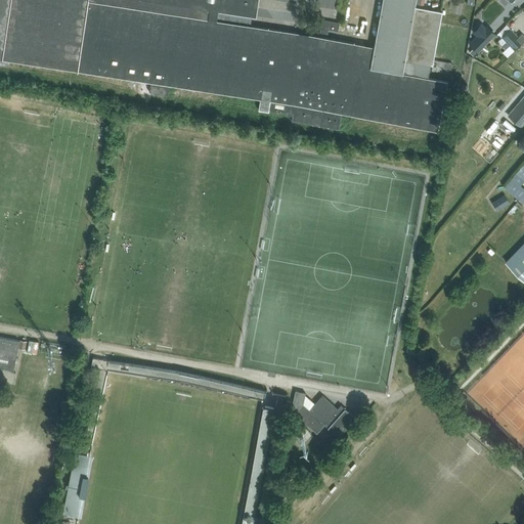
[(339,129),(342,113),(437,131),(447,81),(427,78),(430,63),(432,64),(441,11),(413,6),(415,0),(382,0),(374,47),(308,34),(216,20),(217,11),(256,16),(257,0),(0,0),(0,64),(9,66),(10,60),(150,82),(149,92),(168,95),(169,85),(260,98),(259,108),(293,115),(292,121),(319,126),(339,129)]
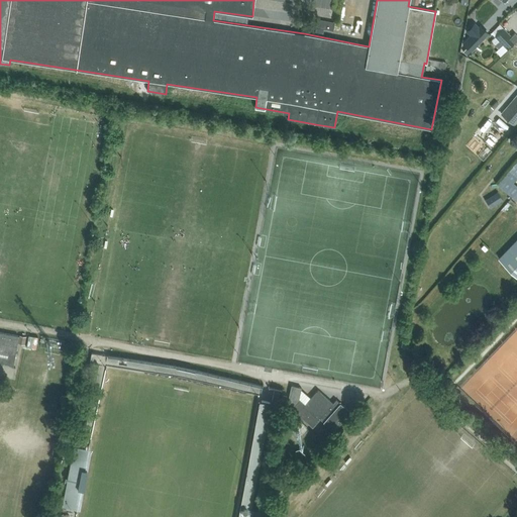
[(334,31),(335,23),(318,19),(316,32),(323,33),(324,29),(334,31)]
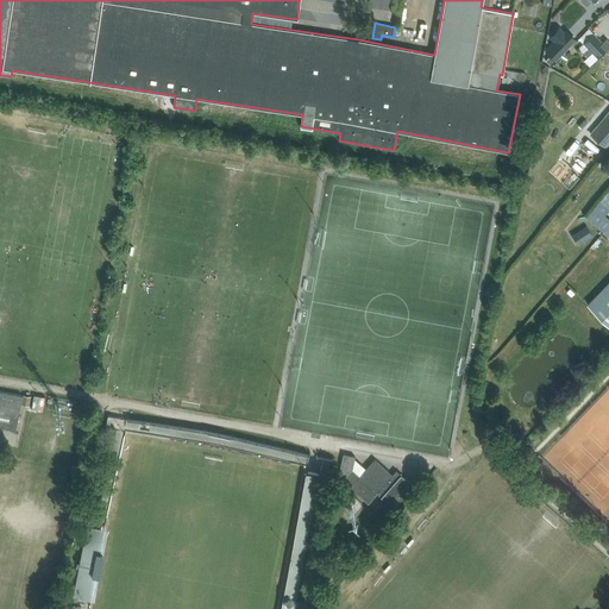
[(564,33),(545,52),(554,61),(576,39),(566,31),(564,33)]
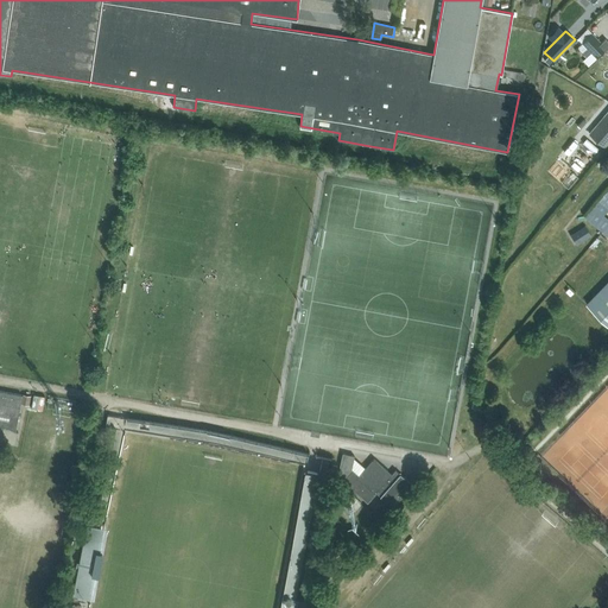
[(601,43),(591,33),(582,43),(597,58),(607,48),(607,42),(606,39),(601,43)]
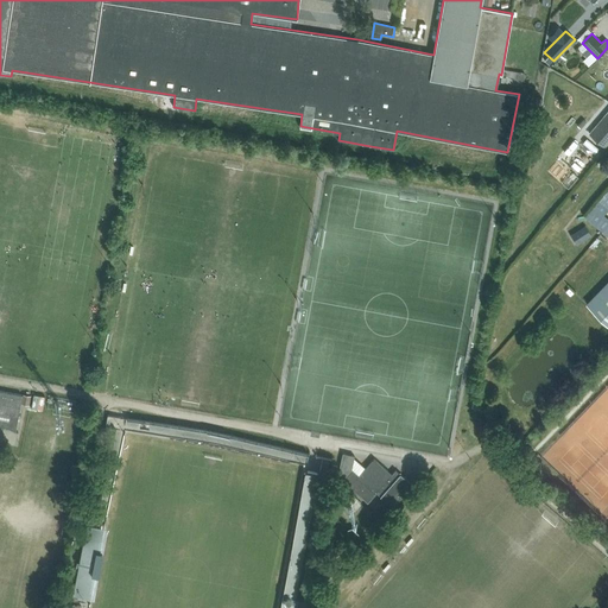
[(597,58),(591,52),(586,58),(583,62),(588,67),(597,58)]
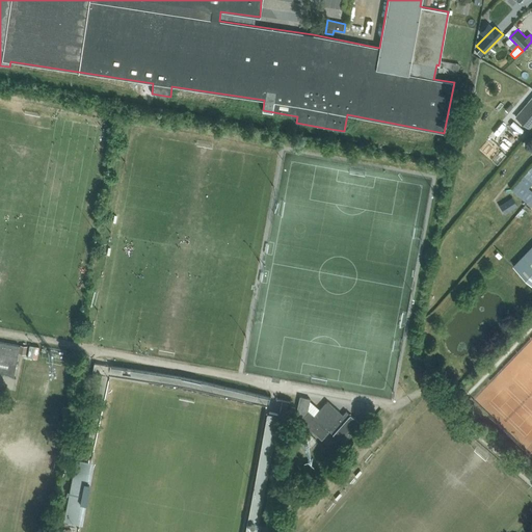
[(437,72),(456,75),(458,63),(440,60),(437,72)]
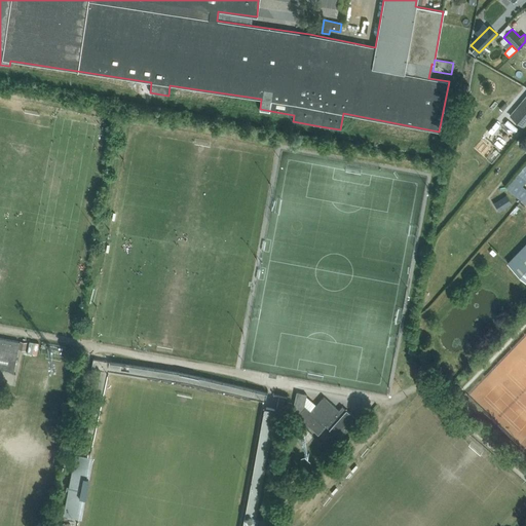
[(525,122),(525,100),(512,117),(522,126),(525,122)]
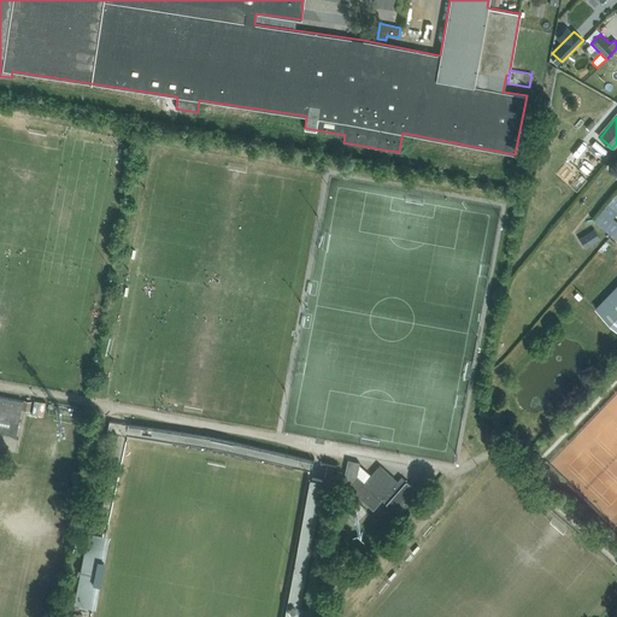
[(616,212),(616,191),(592,221),(610,235),(616,227),(616,222),(612,218),(616,212)]
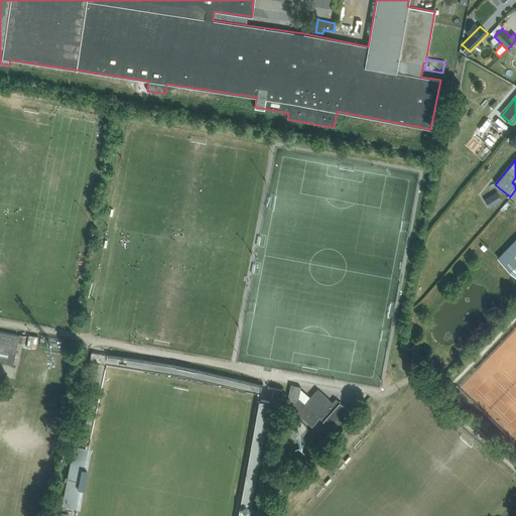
[(502,200),(497,191),(484,200),(489,208),(502,200)]
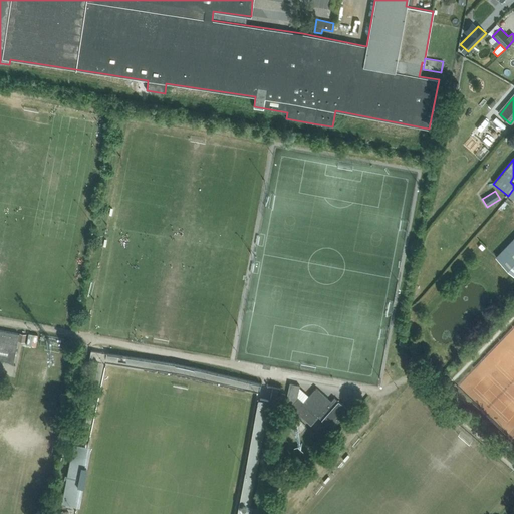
[(513,237),(496,256),(513,273),(513,237)]
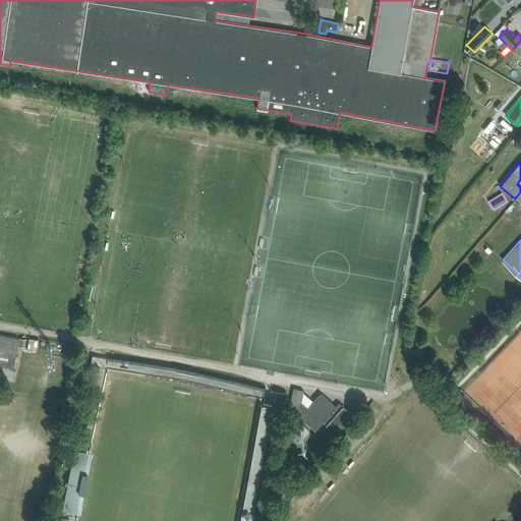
[(15,370),(13,368),(19,338),(0,334),(0,364),(3,365),(9,367),(15,370)]
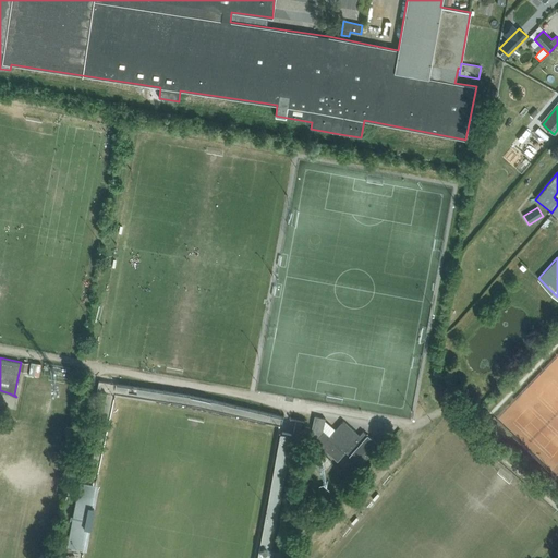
[(20,371),(27,372),(28,363),(21,362),(20,371)]
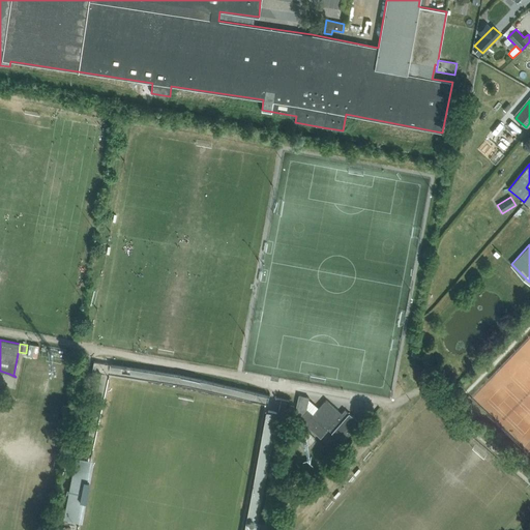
[(110,365),(109,375),(202,387),(202,385),(198,384),(199,380),(188,378),(188,376),(110,365)]
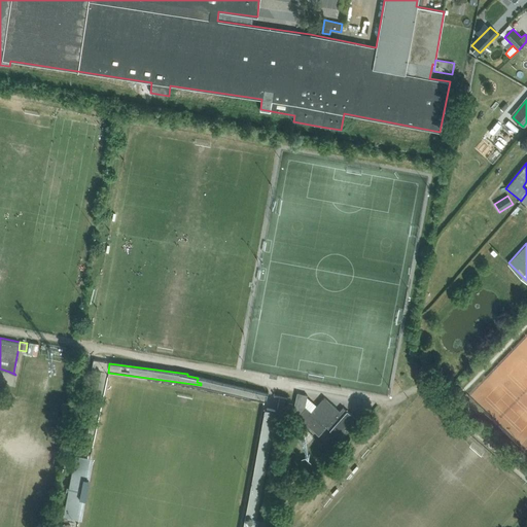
[(209,382),(207,390),(284,405),(286,395),(203,380),(203,381),(209,382)]
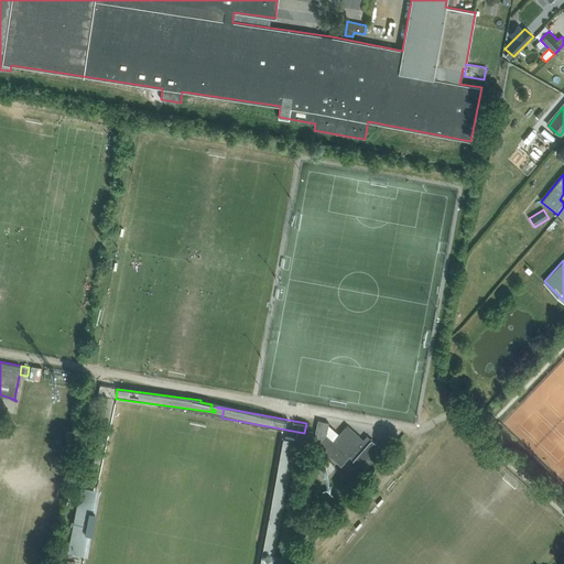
[(328,423),(317,420),(313,442),(340,466),(349,457),(364,470),(382,449),(367,435),(362,441),(359,437),(359,436),(347,425),(332,442),(325,437),(328,423)]
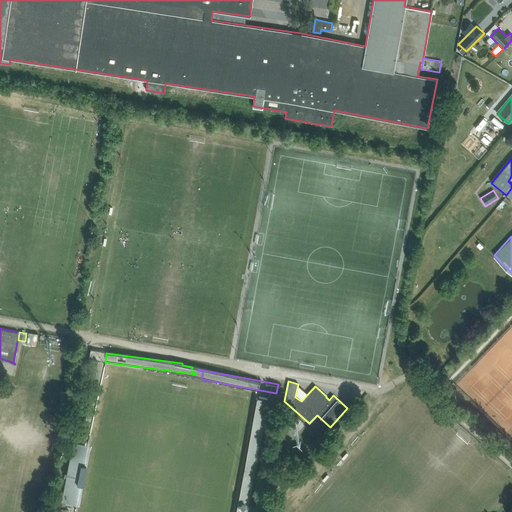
[(254,396),(242,473),(254,474),(266,398),(254,396)]
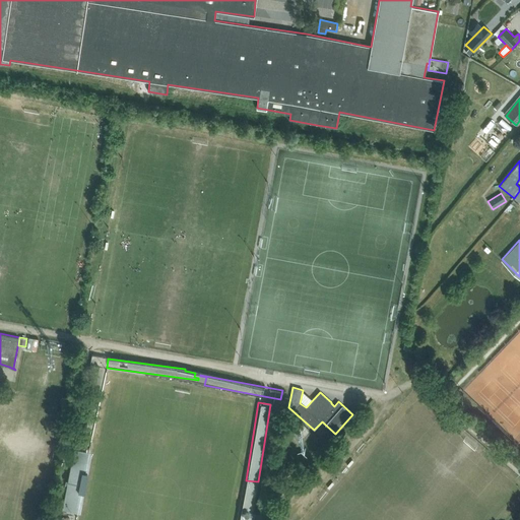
[(301,437),(293,431),(288,435),(296,442),(301,437)]
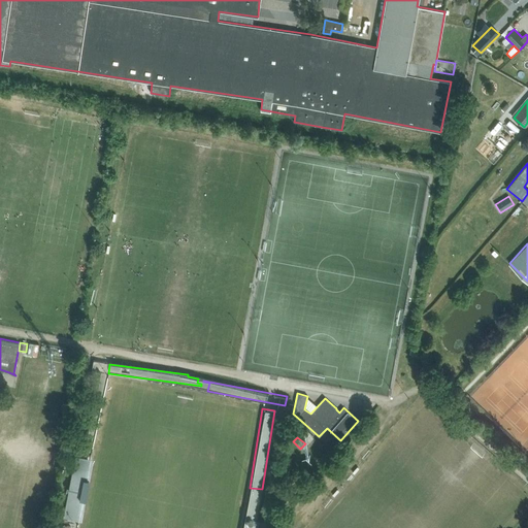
[(62,514),(79,517),(90,455),(71,452),(62,514)]
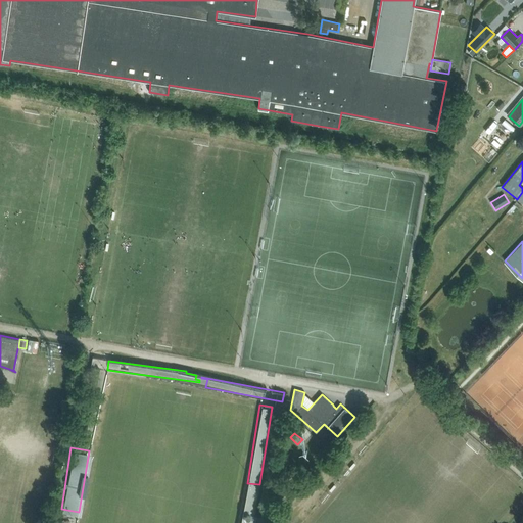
[(250,522),(252,513),(239,511),(237,522),(250,522)]
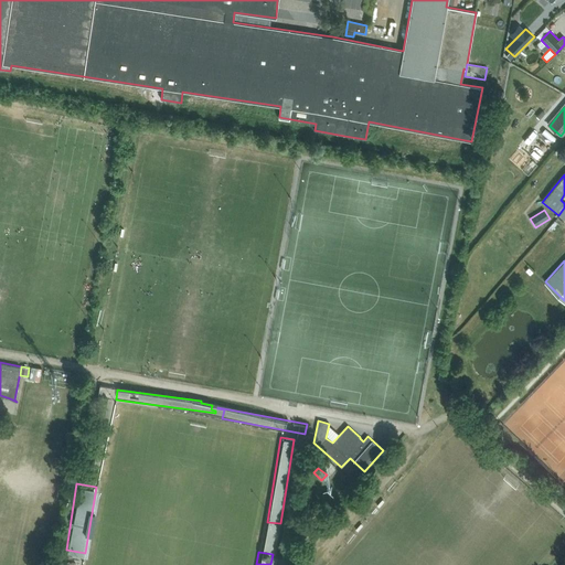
All buildings are outlined.
